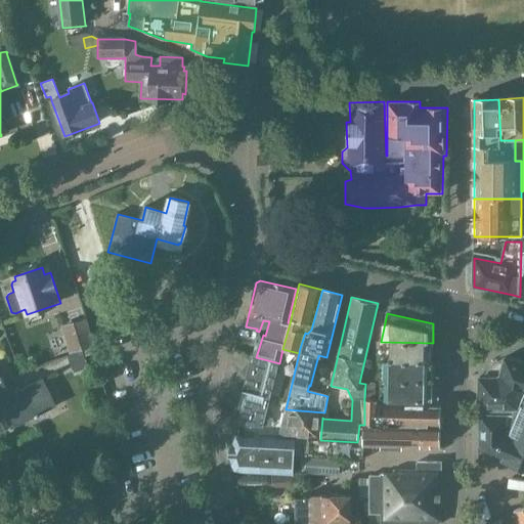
[(86,320),(67,326),(61,328),(70,353),(94,346),(86,320)]
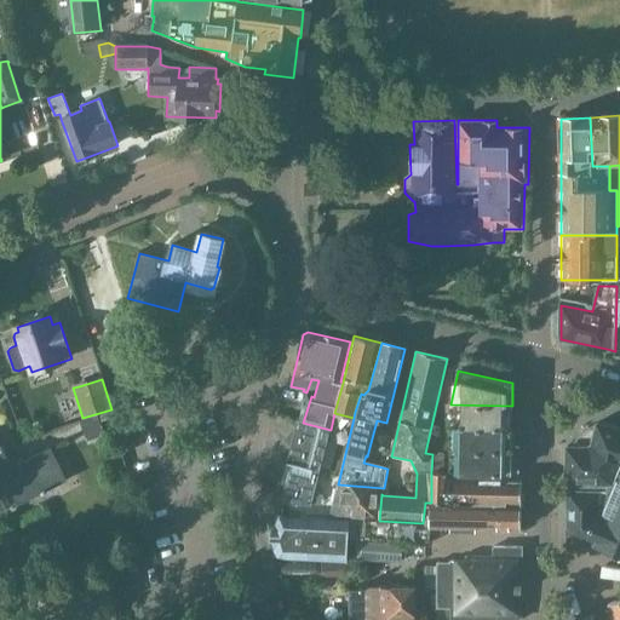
[(451,405),(449,428),(511,429),(512,406),(451,405)]
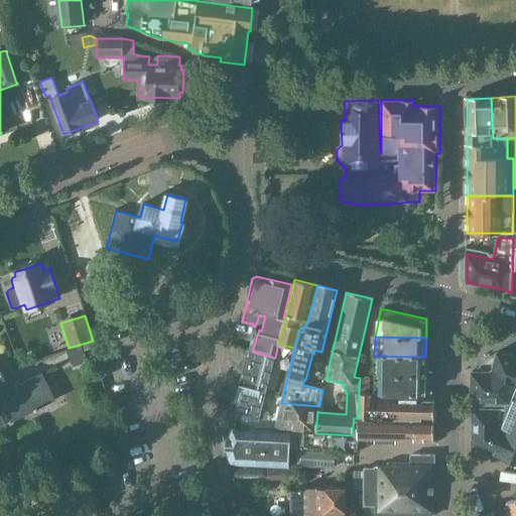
[(89,342),(67,350),(73,367),(87,362),(84,352),(92,349),(89,342)]
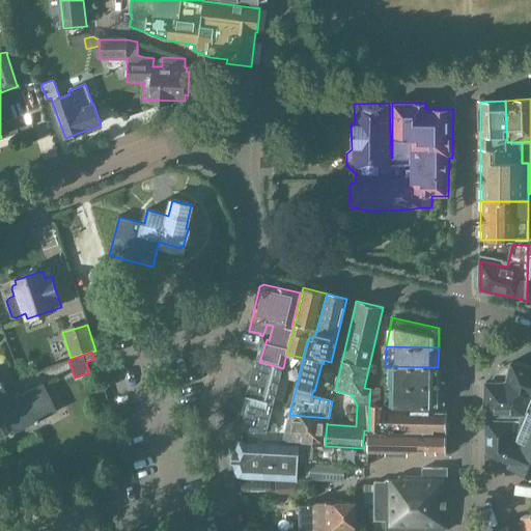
[(273,411),(283,368),(259,362),(255,360),(246,397),(250,398),(241,432),(267,434),(270,421),(273,411)]
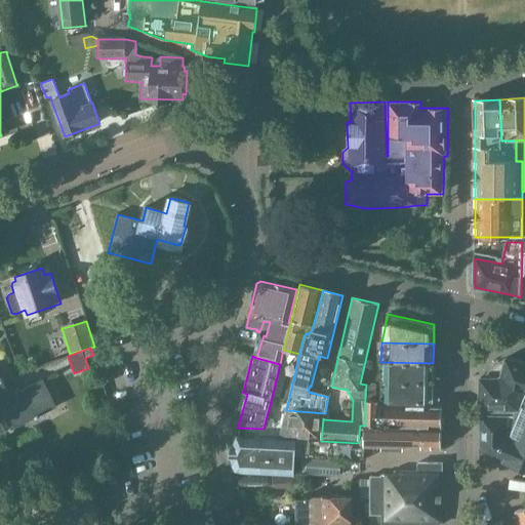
[(500,376),(479,376),(478,409),(480,409),(480,416),(514,416),(516,410),(519,410),(524,396),(524,363),(507,359),(502,372),(500,376)]
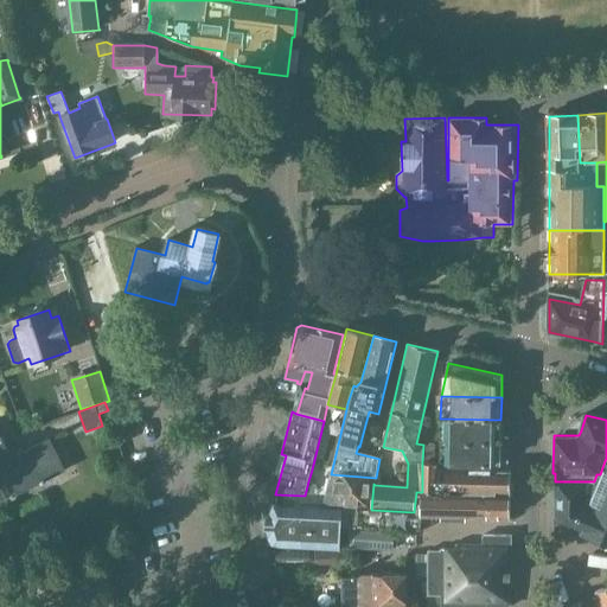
[(440,419),(440,440),(500,441),(500,420),(440,419)]
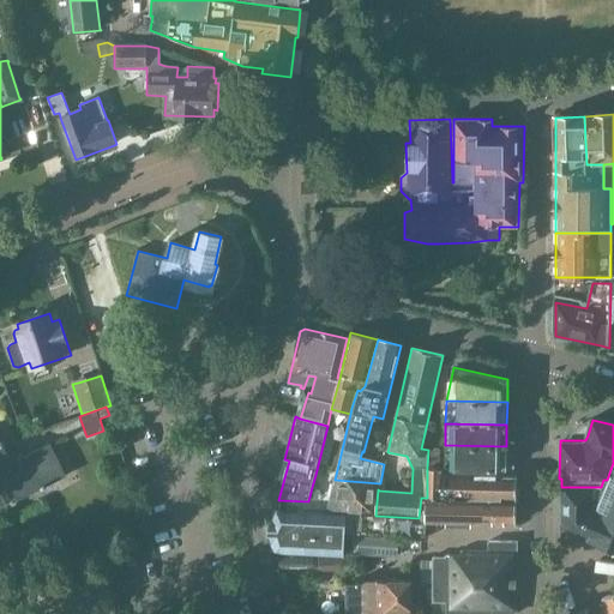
[(0,440),(0,511),(5,510),(0,498),(0,489),(5,487),(10,497),(29,487),(32,494),(55,482),(66,477),(61,468),(49,445),(24,457),(12,464),(8,457),(0,440)]
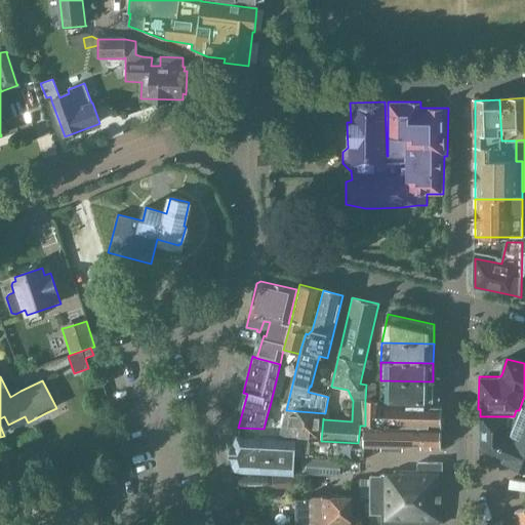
[(384,401),(432,402),(433,381),(380,380),(380,397),(384,401)]
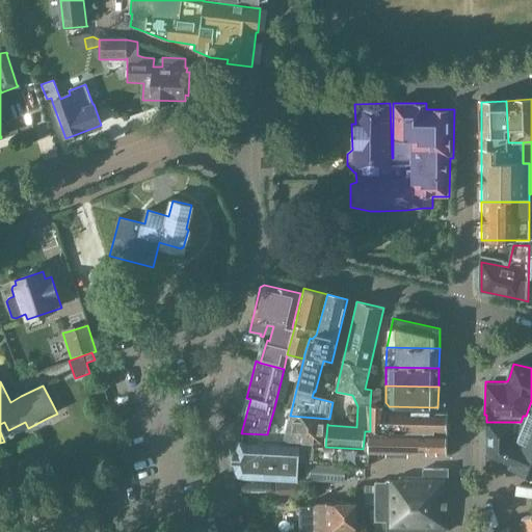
[(380,389),(371,389),(371,405),(380,405),(380,389)]
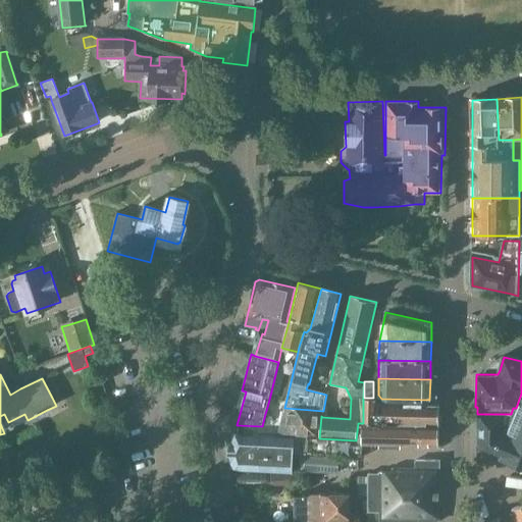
[(511,414),(477,414),(476,451),(477,452),(521,469),(521,394),(516,408),(513,408),(511,414)]
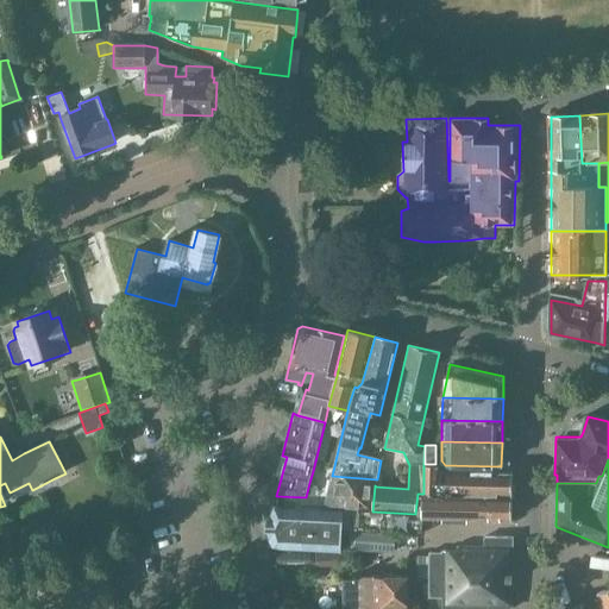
[(425,464),(424,464),(424,494),(509,496),(510,471),(446,470),(446,471),(440,471),(440,464),(435,464),(425,464)]
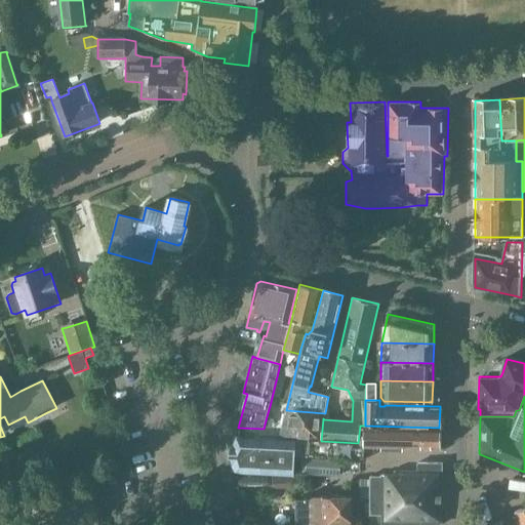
[(325,413),(286,410),(279,438),(308,440),(307,441),(236,438),(233,445),(229,450),(228,454),(229,456),(231,465),(234,473),(252,474),(293,477),(295,455),(305,455),(305,457),(306,457),(364,458),(364,447),(439,448),(439,428),(365,426),(360,426),(358,443),(321,441),(323,418),(324,419),(325,413)]
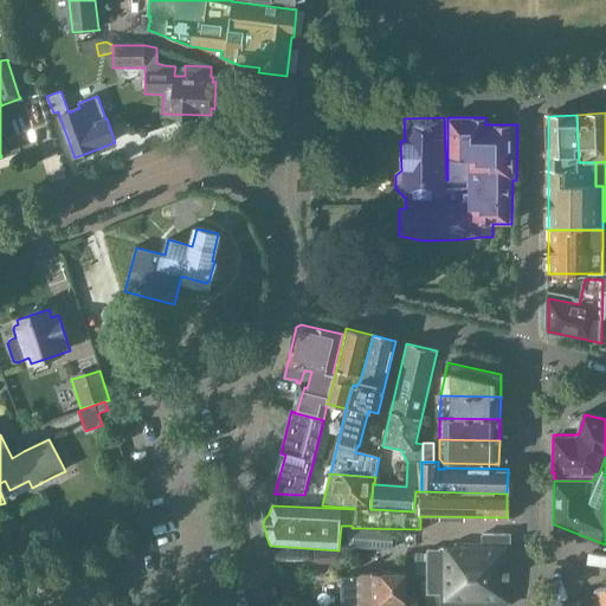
[(308,481),(304,495),(316,497),(320,484),(308,481)]
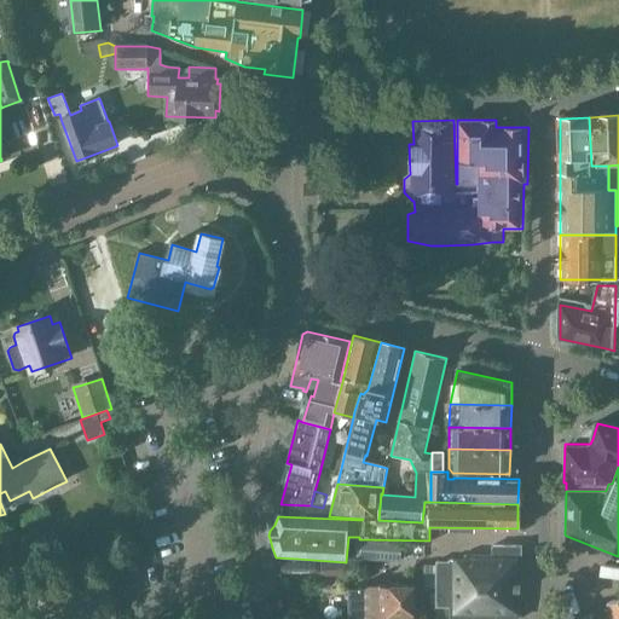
[(362,559),(400,561),(400,544),(363,542),(362,559)]
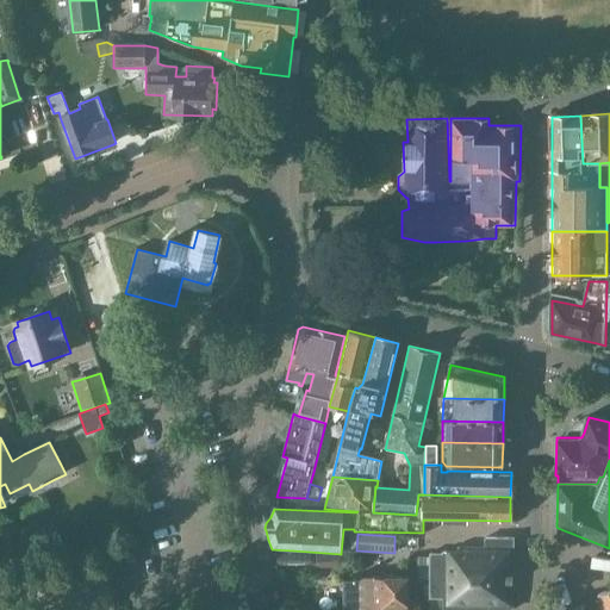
[(444,554),(430,553),(430,558),(430,582),(430,599),(443,599),(443,609),(511,609),(509,539),(485,539),(485,547),(459,547),(459,552),(444,552),(444,554)]
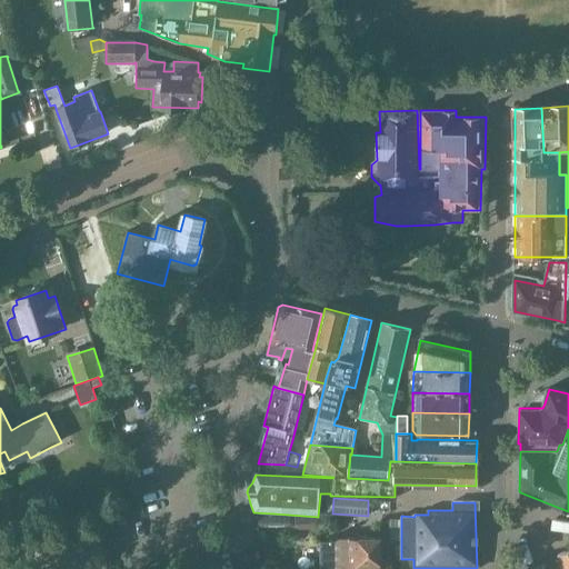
[(290,516),(276,517),(255,517),(261,528),(291,528),(290,516)]
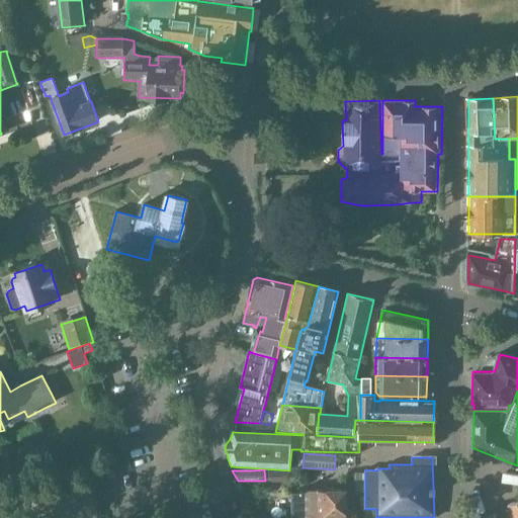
[(357,517),(357,511),(348,511),(348,490),(299,492),(299,494),(290,494),(289,517),(357,517)]
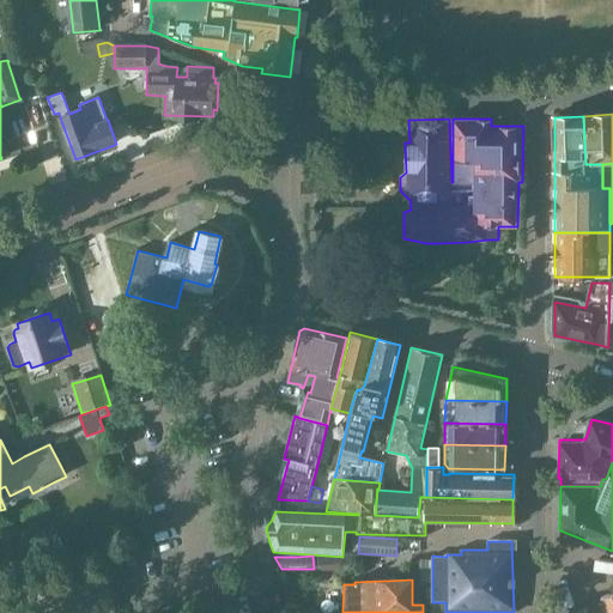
[(0,605),(12,605),(10,582),(0,582),(0,605)]
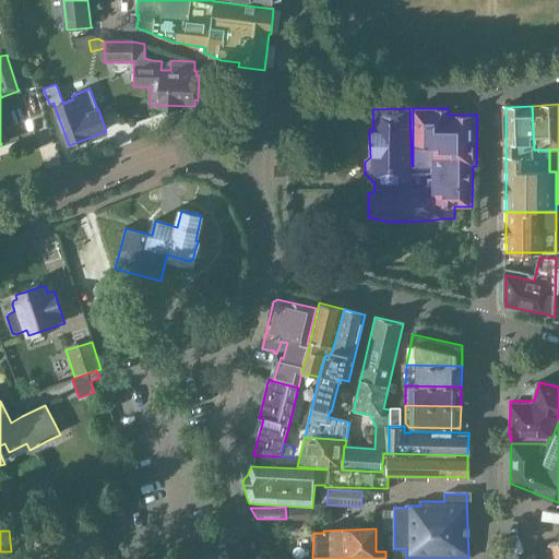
[(558,558),(558,542),(548,548),(552,558),(558,558)]
